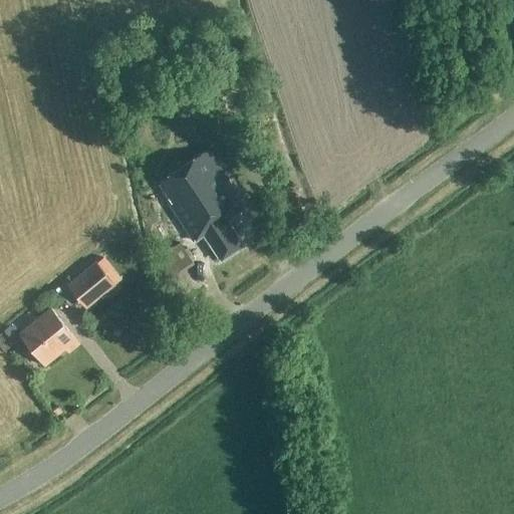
[(245,207),(208,152),(156,186),(158,189),(163,185),(175,203),(170,207),(193,242),(203,235),(220,260),(242,245),(225,220),(245,207)]
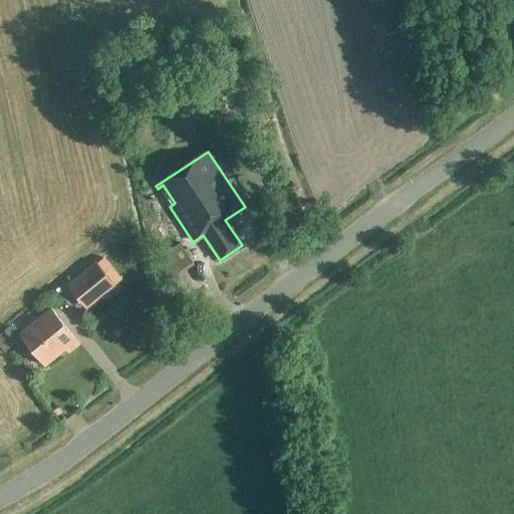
[(194,265),(180,244),(155,259),(168,282),(194,265)]
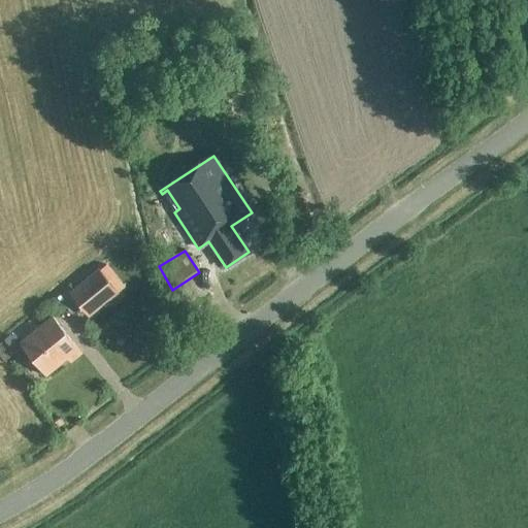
[(70,294),(79,306),(90,298),(96,305),(114,290),(99,270),(70,294)]
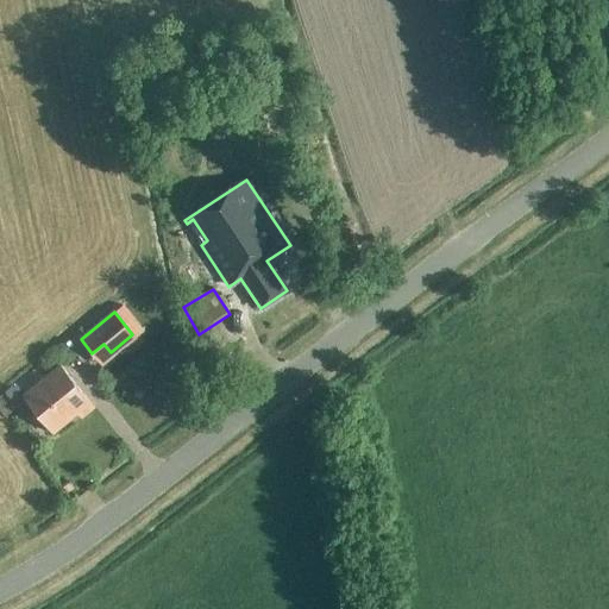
[(94,408),(61,366),(23,396),(54,433),(77,414),(81,418),(94,408)]
